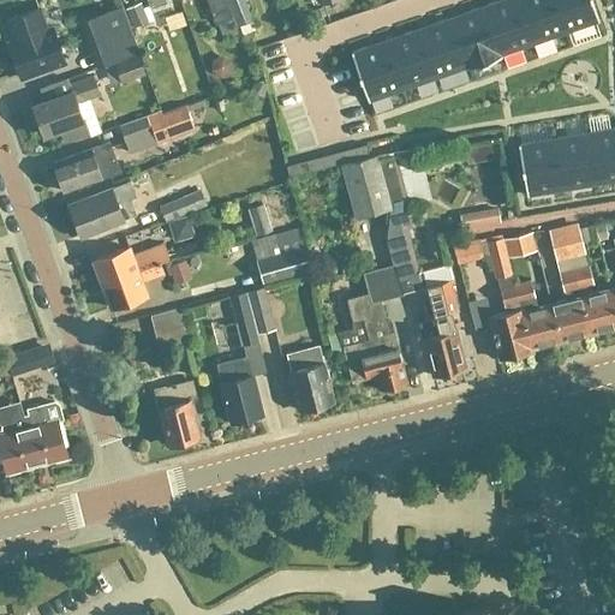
[(204,0),(215,27),(232,21),(224,0),(204,0)]
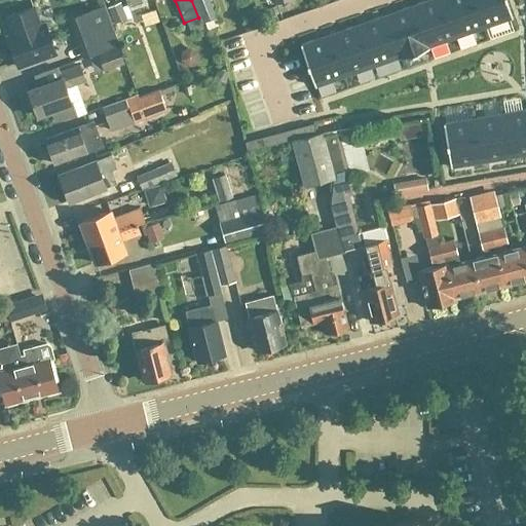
[(197,0),(193,2),(202,25),(217,20),(209,0),(197,0)]
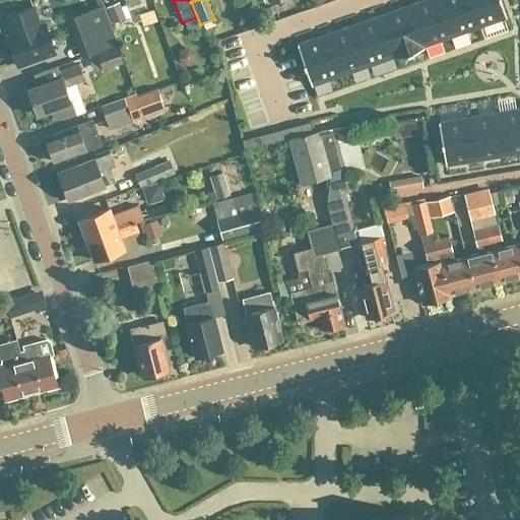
[(450,40),(436,0),(429,0),(407,7),(423,51),(424,50),(424,49),(450,40)]
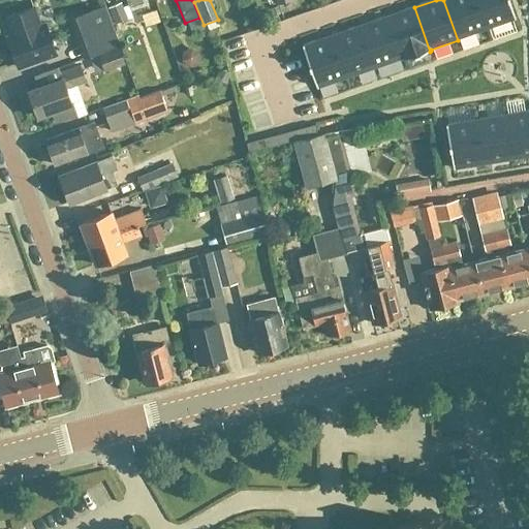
[(486,30),(474,0),(443,0),(458,40),(486,30)]
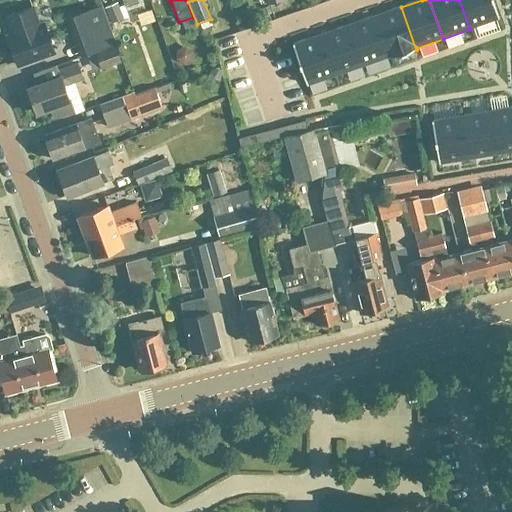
[(459,0),(470,29),(498,19),(491,0),(459,0)]
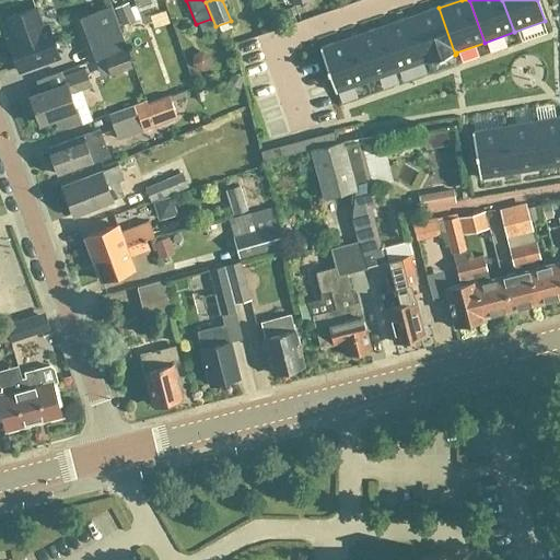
[(114,10),(121,27),(133,22),(127,4),(114,10)]
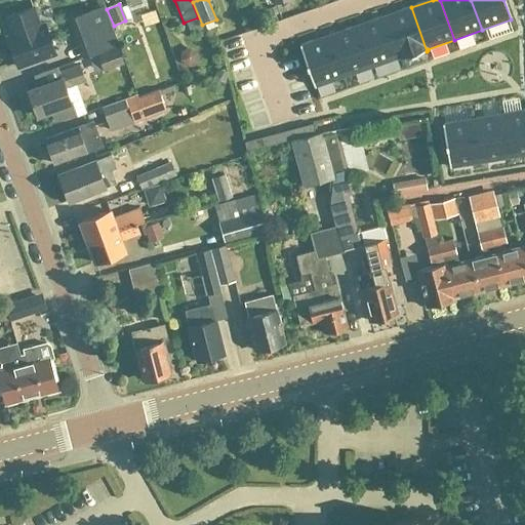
[(411,7),(384,17),(399,61),(427,51),(411,7)]
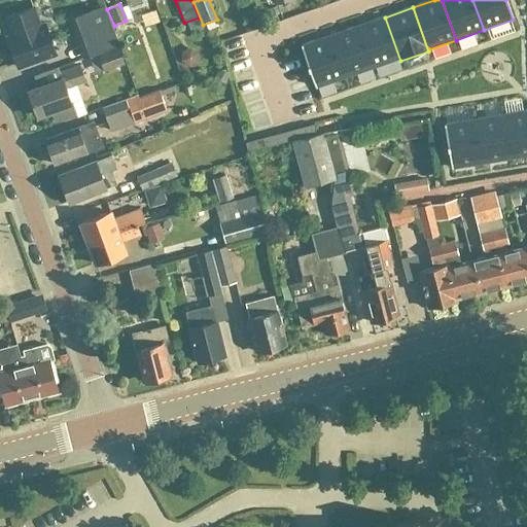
[(6,39),(18,69),(55,56),(43,26),(38,27),(32,8),(5,19),(11,37),(6,39)]
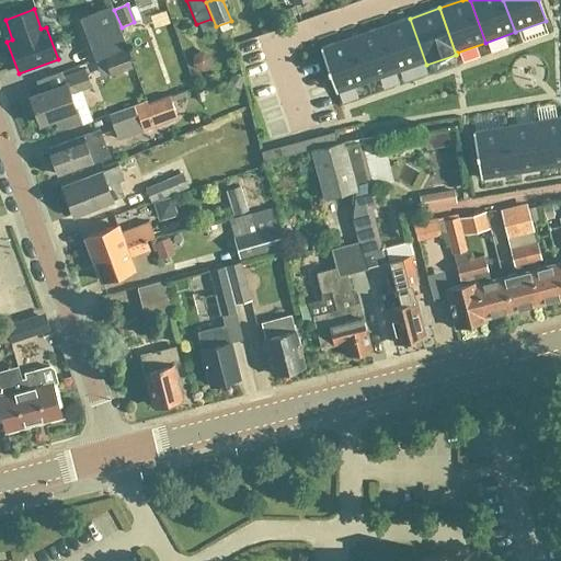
[(110,9),(79,20),(93,61),(125,50),(110,9)]
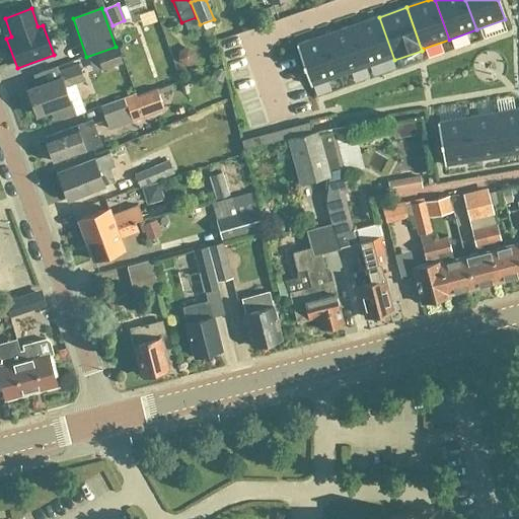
[(393,60),(394,60),(379,17),(352,26),(366,68),(392,59),(393,60)]
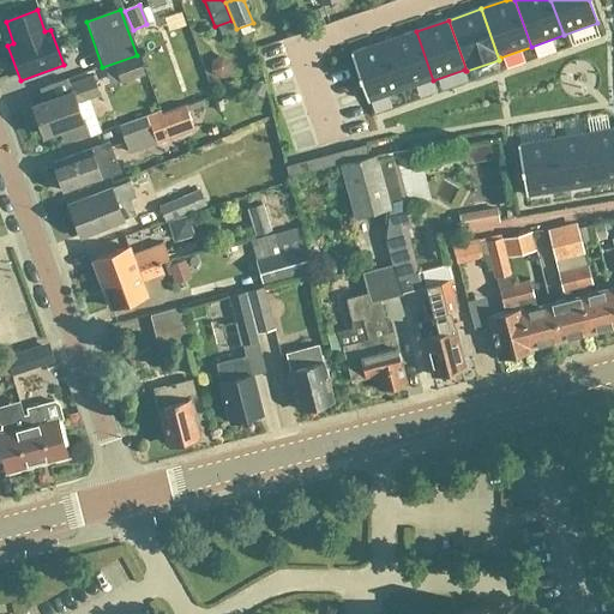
[(384,43),(401,92),(433,80),(416,31),(384,43)]
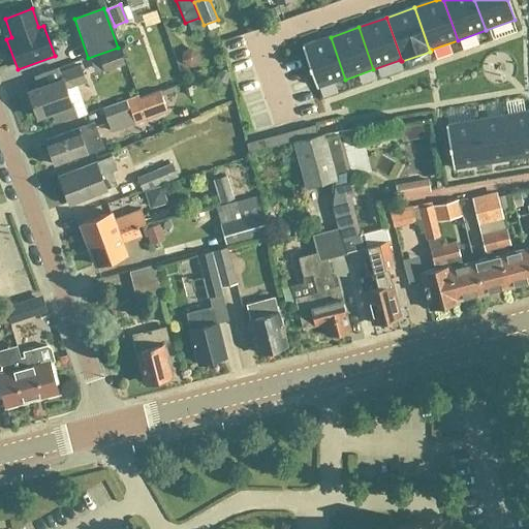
[(316,89),(345,80),(331,37),(301,48),(316,89)]
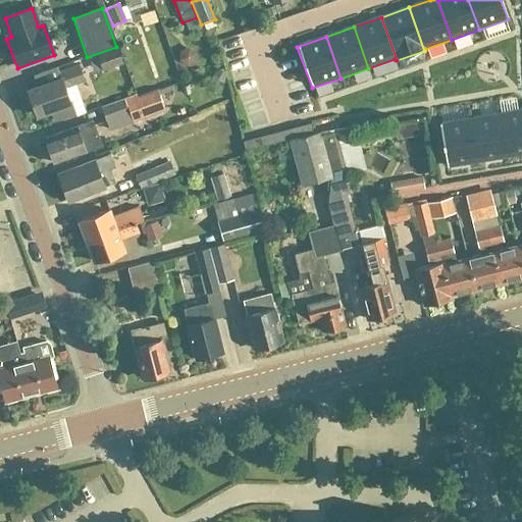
[(122,64),(116,48),(96,55),(102,72),(122,64)]
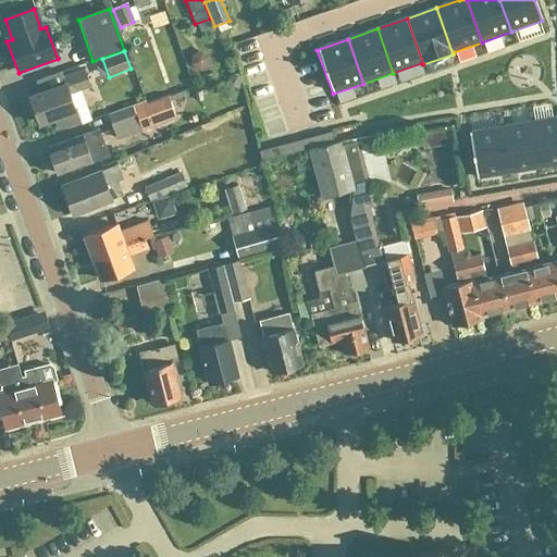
[(35,124),(37,123),(38,125),(52,120),(57,132),(78,124),(74,112),(69,96),(89,88),(83,71),(62,78),(64,85),(28,98),(33,110),(31,110),(29,113),(33,123),(35,124)]
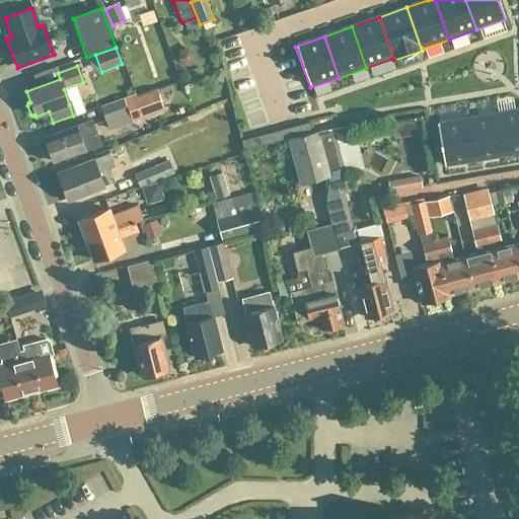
[(451,78),(478,77),(477,70),(451,72),(451,78)]
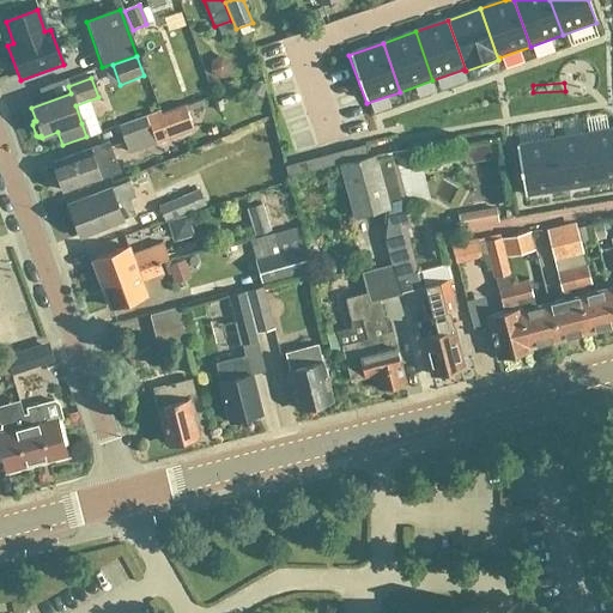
[(92,108),(102,132),(126,123),(116,98),(92,108)]
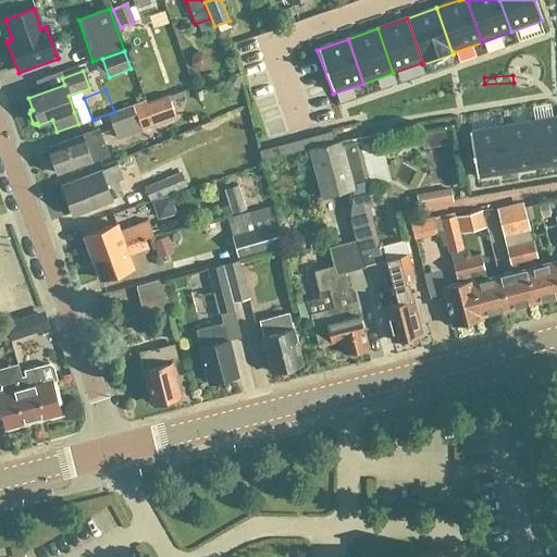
[(166,97),(146,104),(145,102),(107,115),(112,132),(137,123),(140,132),(174,120),(166,97)]
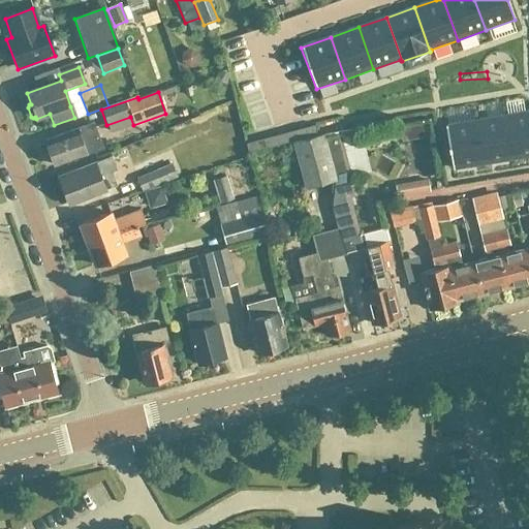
[(528,112),(504,117),(511,160),(528,157),(528,112)]
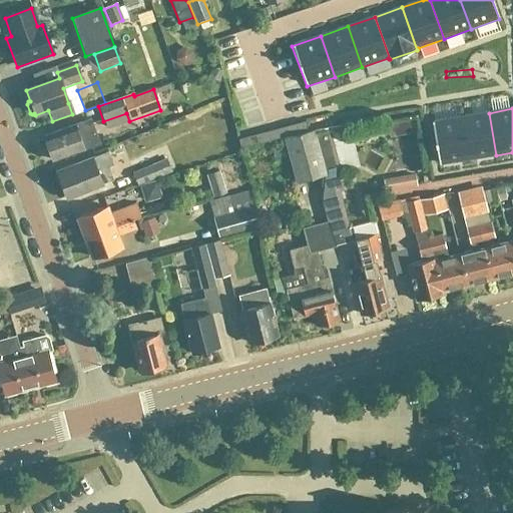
[(461,117),(468,160),(496,155),(489,113),(461,117)]
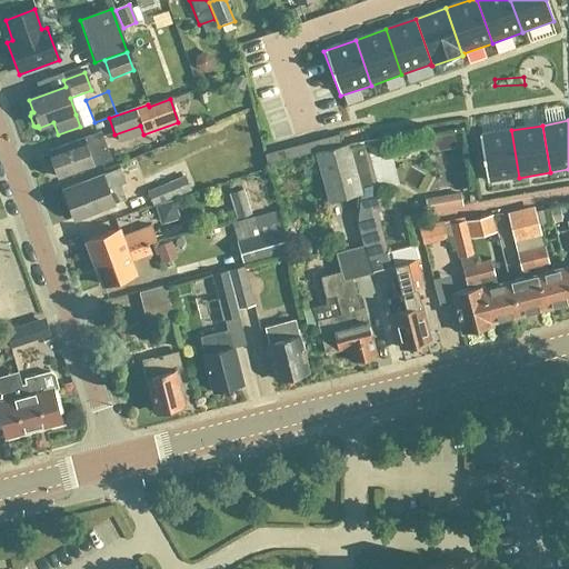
[(487,183),(519,178),(511,130),(478,136),(487,183)]
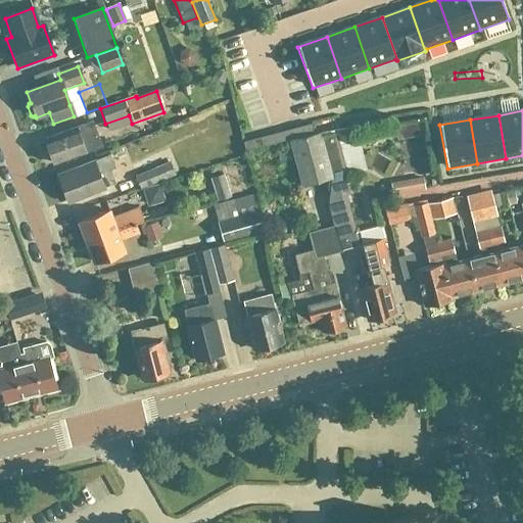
[(101,147),(92,123),(45,140),(53,164),(101,147)]
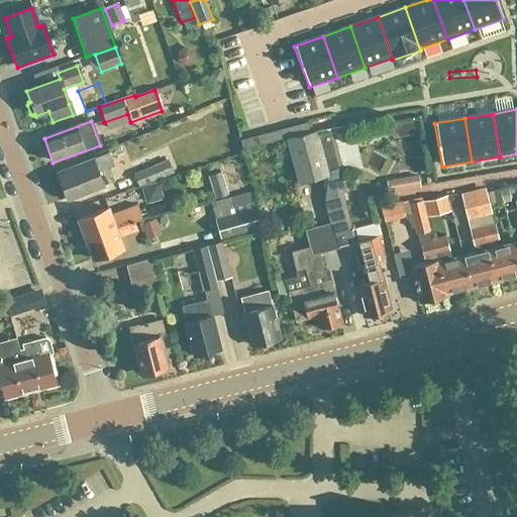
[(307,123),(298,125),(300,135),(310,132),(307,123)]
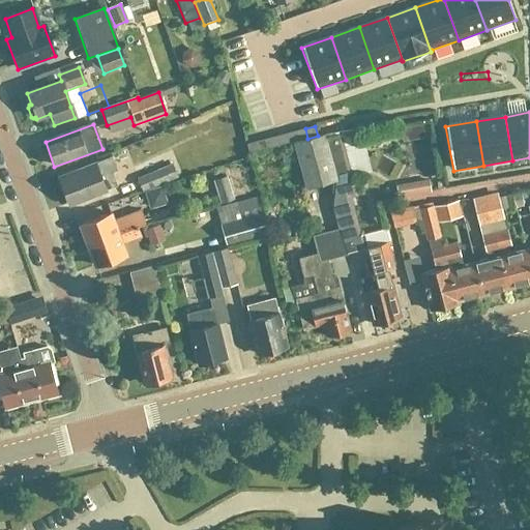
[(305,128),(295,131),(298,141),(307,139),(305,128)]
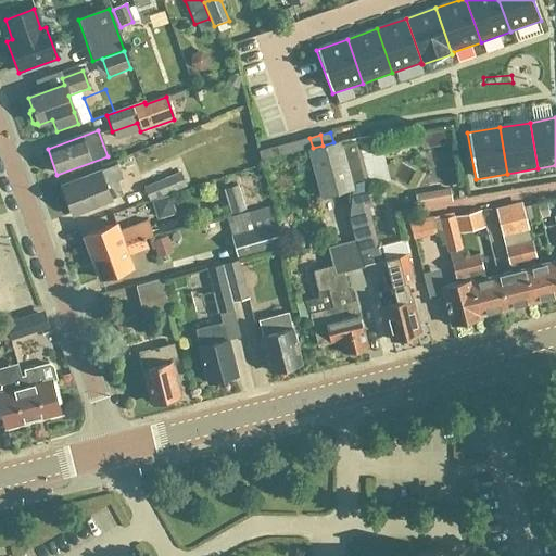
[(310,138),(299,140),(302,151),(313,148),(310,138)]
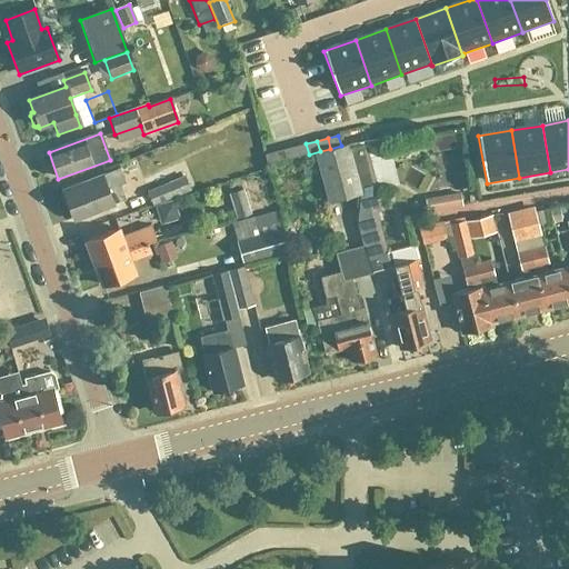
[(357,225),(362,246),(362,247),(370,273),(371,273),(389,269),(400,312),(391,315),(400,351),(430,343),(420,307),(421,307),(417,291),(422,290),(416,265),(419,265),(415,248),(389,255),(388,249),(386,250),(376,213),(383,212),(365,142),(348,146),(361,195),(360,196),(357,225)]
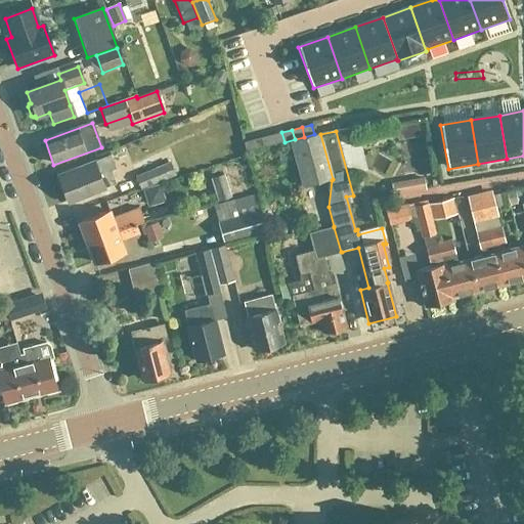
[(281,132),(272,135),(274,144),(285,142),(281,132)]
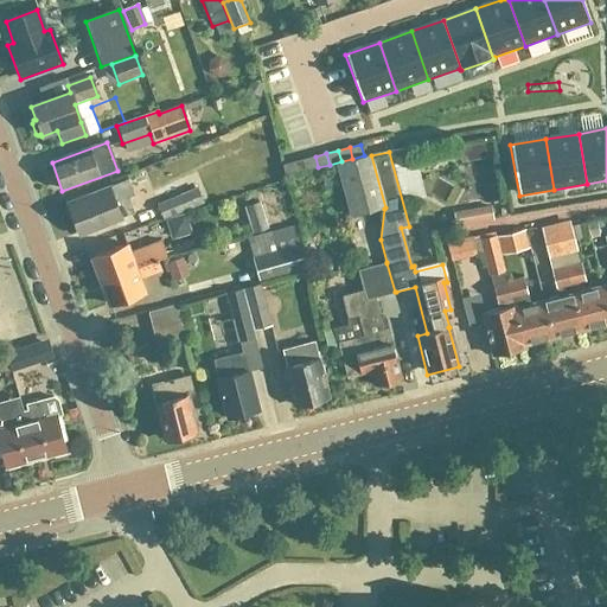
[(351,217),(384,209),(385,208),(371,155),(338,164),(351,217)]
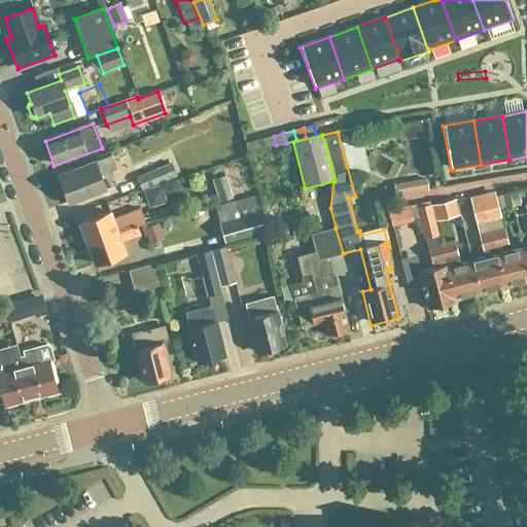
[(369,156),(393,152),(390,135),(365,139),(369,156)]
